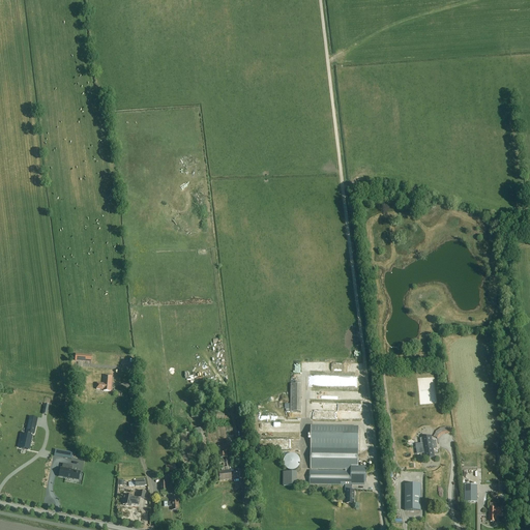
[(112,376),(104,376),(102,383),(97,383),(96,389),(104,390),(111,391),(112,376)]
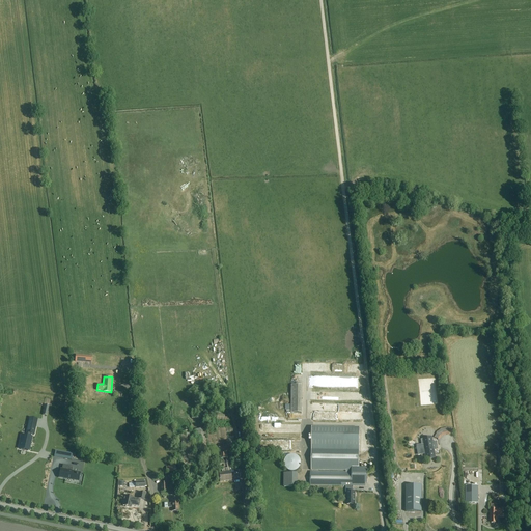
[(290,413),(302,413),(302,386),(290,386),(290,413)]
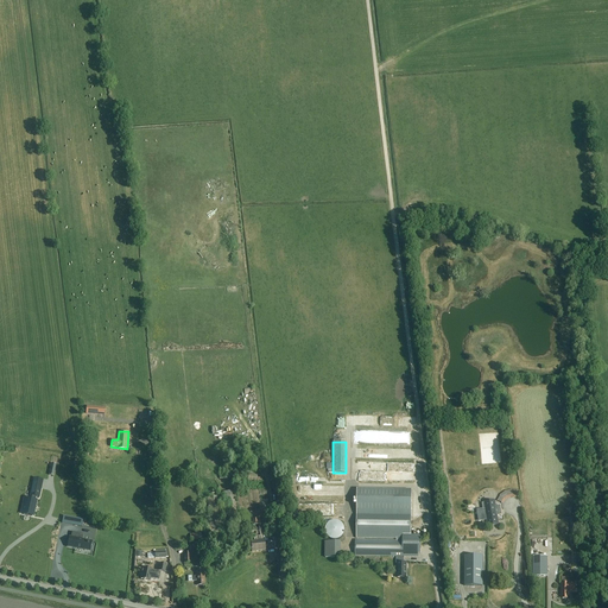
[(400,450),(385,449),(384,460),(400,460),(400,450)]
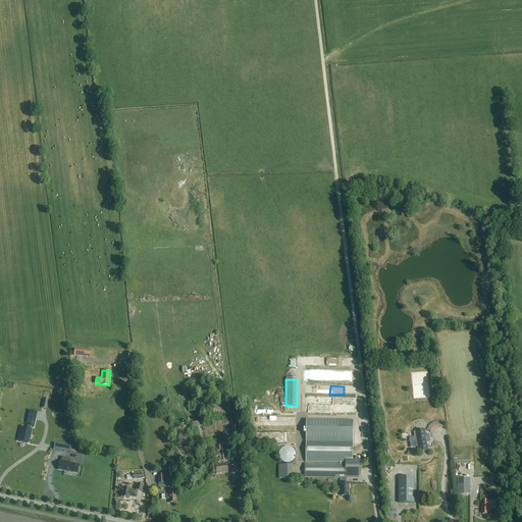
[(247,435),(244,414),(233,415),(235,424),(237,424),(239,436),(247,435)]
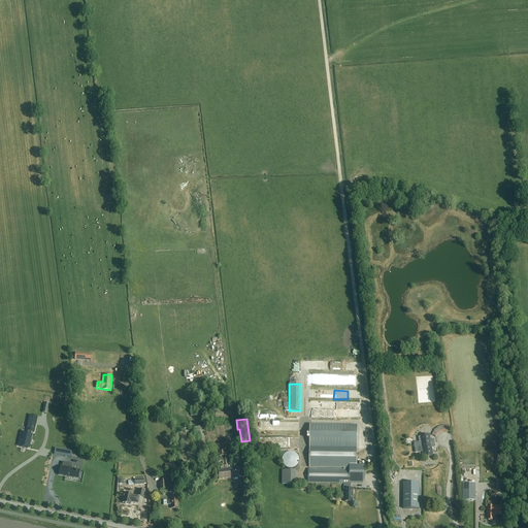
[(19,448),(27,449),(30,432),(33,433),(36,422),(28,420),(27,425),(28,426),(26,435),(22,434),(19,448)]
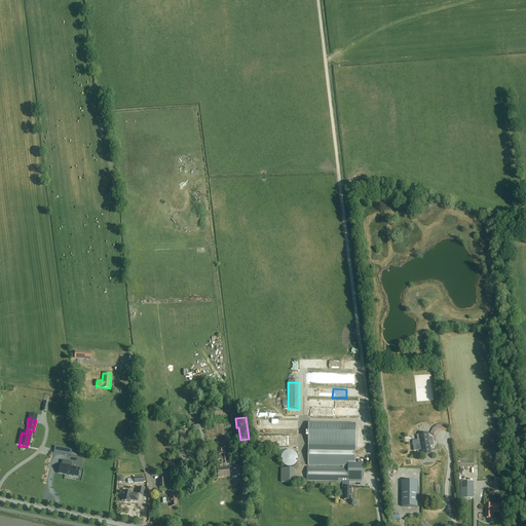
[(307,468),(307,481),(342,482),(342,488),(344,488),(343,500),(351,500),(351,487),(349,487),(349,482),(362,482),(362,479),(364,479),(364,463),(355,462),(355,424),(308,423),(308,464),(308,466),(343,466),(343,467),(307,467),(307,468)]
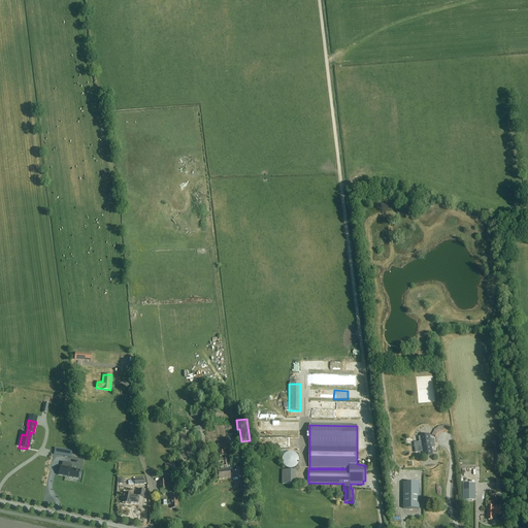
[(434,439),(430,439),(430,435),(419,437),(420,442),(422,441),(423,451),(424,451),(425,456),(432,455),(431,451),(432,450),(431,448),(435,447),(434,439)]
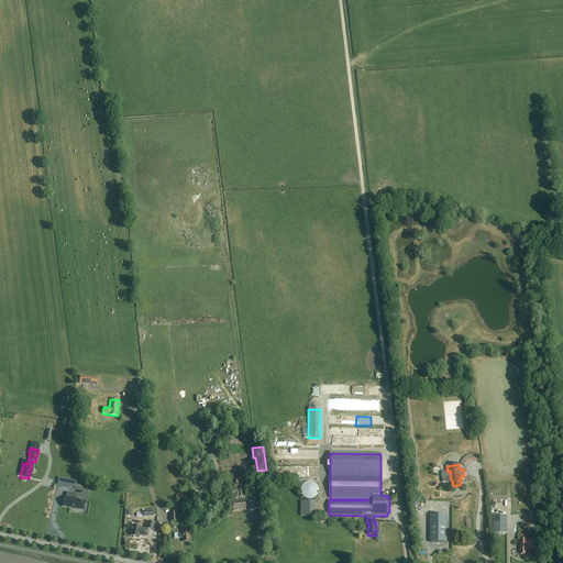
[(242,478),(230,479),(232,498),(235,498),(235,501),(232,501),(233,510),(245,509),(244,499),(243,496),(244,496),(242,478)]
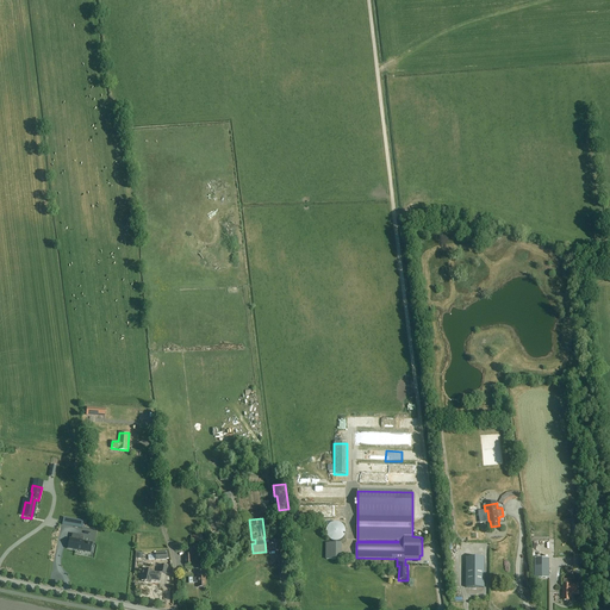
[(139,552),(139,527),(129,526),(128,552),(139,552)]
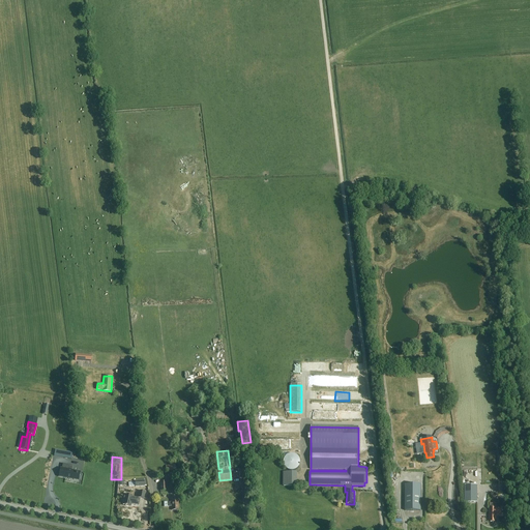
[(61,470),(61,472),(62,472),(61,476),(76,479),(77,479),(77,475),(78,475),(78,474),(77,474),(78,473),(78,472),(71,471),(71,470),(72,466),(62,464),(62,468),(61,469),(61,470)]
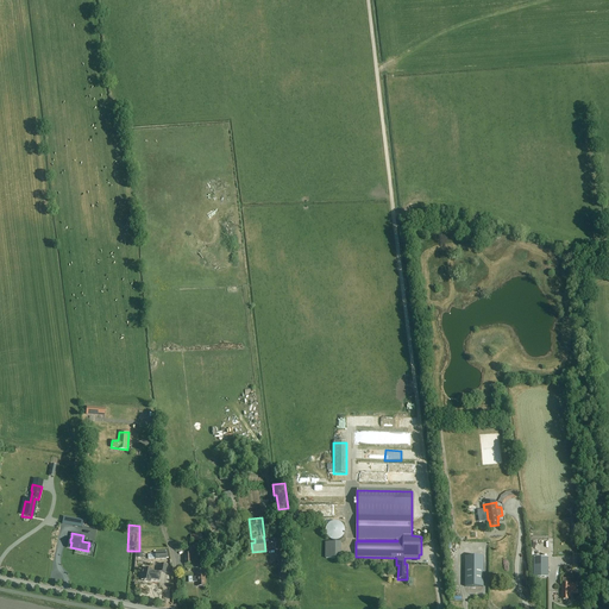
[(341,542),(326,542),(326,559),(341,559),(341,542)]
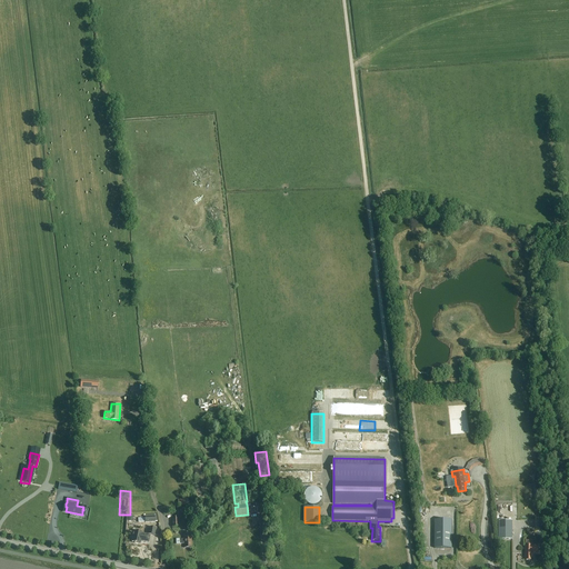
[(512,521),(499,521),(499,539),(512,539),(512,521)]
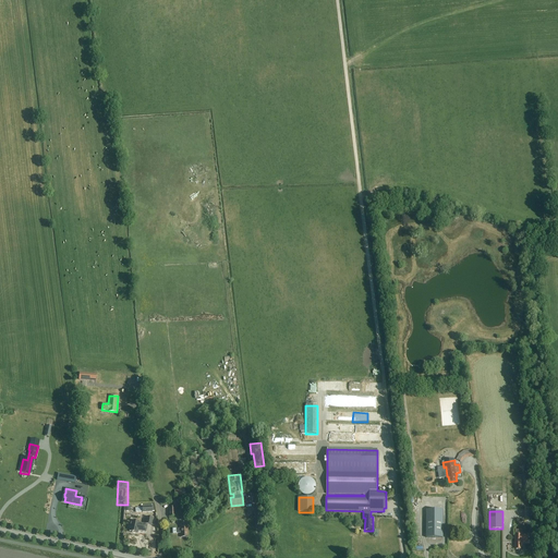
[(426,516),(426,537),(443,537),(443,516),(426,516)]
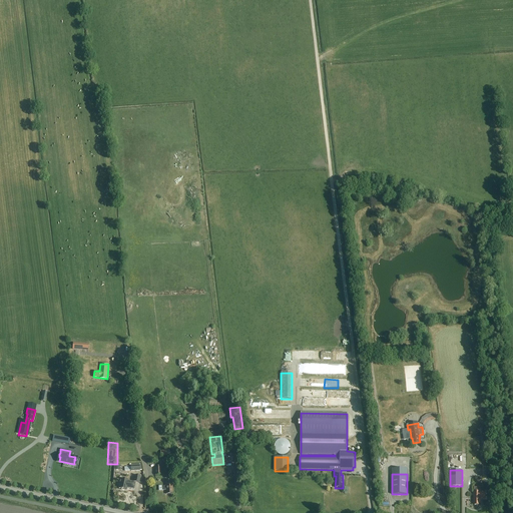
[(120,479),(119,485),(119,489),(126,490),(127,488),(134,489),(135,483),(135,482),(139,483),(140,477),(134,476),(133,482),(128,481),(120,479)]
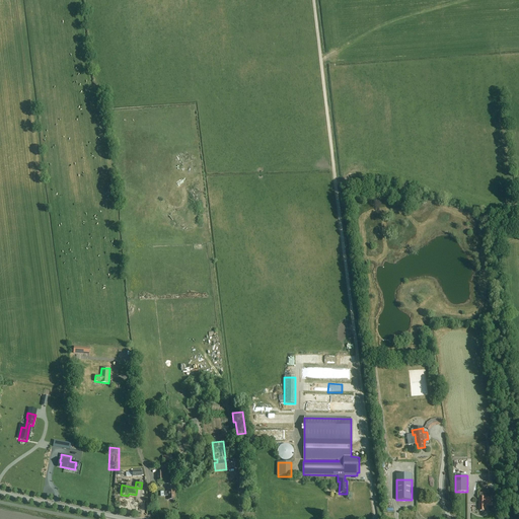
[(487,506),(490,506),(491,506),(492,498),(478,498),(478,510),(479,510),(479,511),(485,511),(485,507),(487,508),(487,506)]
